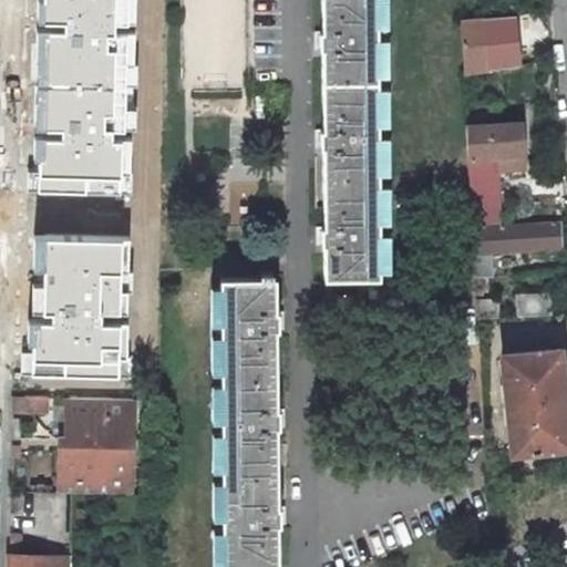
[(124,182),(132,0),(33,0),(26,177),(124,182)]
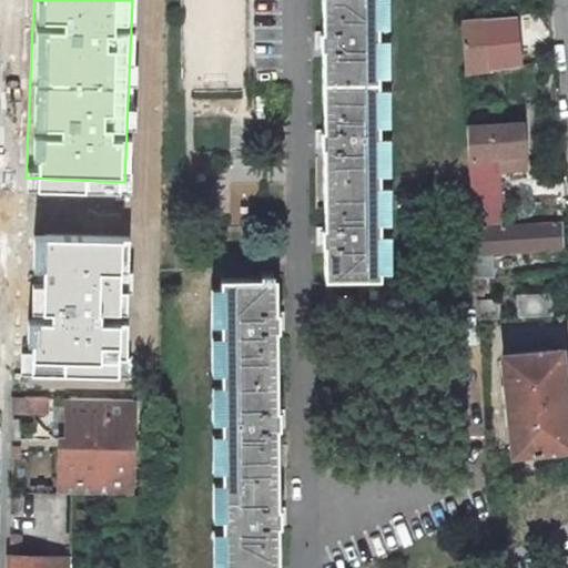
[(377,0),(322,0),(323,30),(320,30),(321,50),(323,50),(324,129),(321,129),(321,149),(324,148),(324,226),(322,226),(322,245),(325,245),(325,279),(381,277),(377,0)]
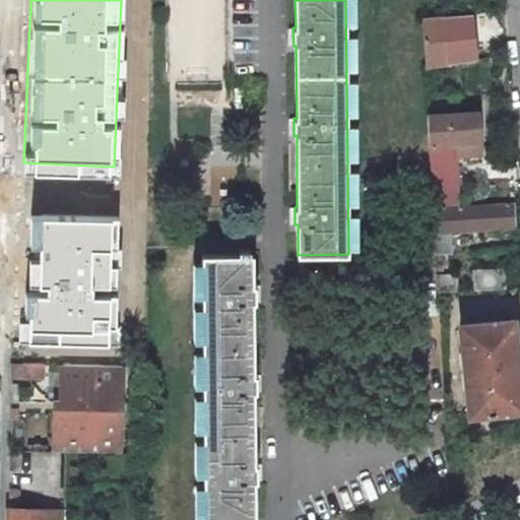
[(447,16),(450,43),(456,43),(460,40),(459,26),(458,14),(447,16)]
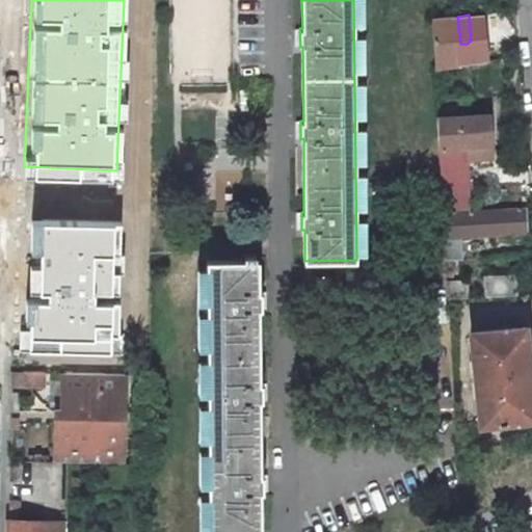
[(480,15),(469,15),(470,27),(481,26),(480,15)]
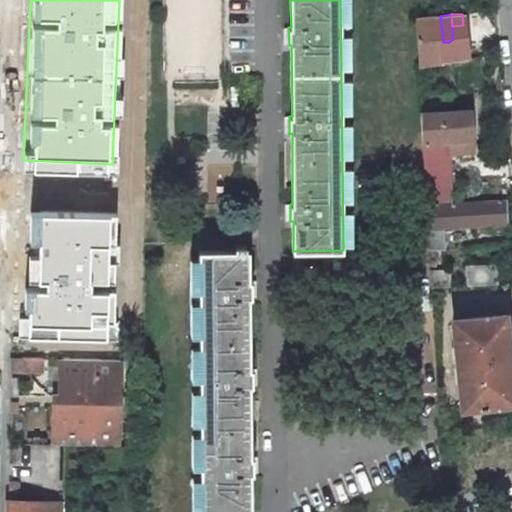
[(419,64),(445,62),(443,42),(440,16),(416,18),(419,64)]
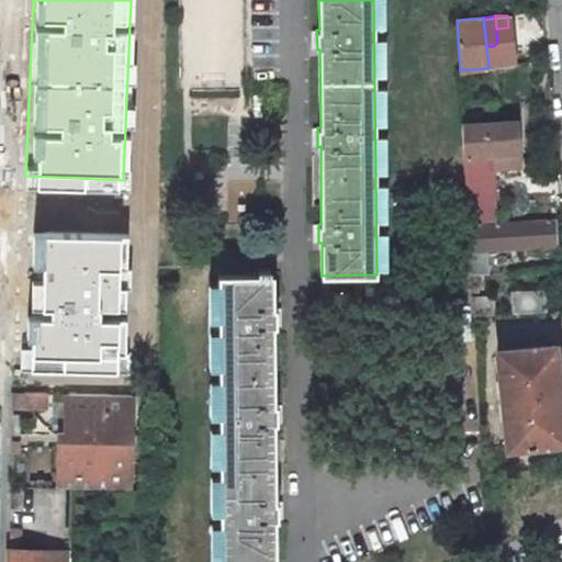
[(461,125),(468,222),(497,222),(497,217),(494,169),(520,167),(517,121),(461,125)]
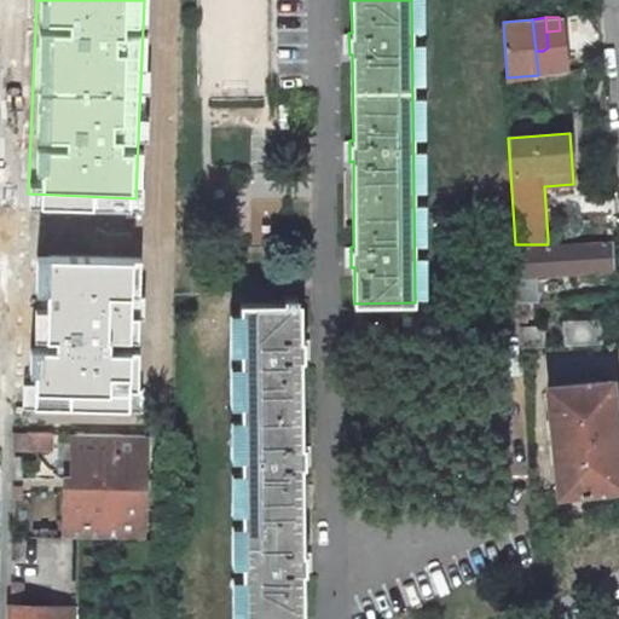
[(134,243),(27,241),(23,409),(131,411),(134,243)]
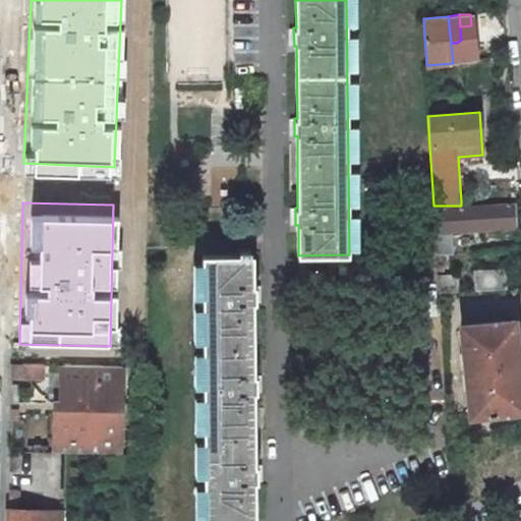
[(433,206),(431,206),(436,252),(452,251),(451,231),(515,227),(514,205),(461,206),(433,206)]
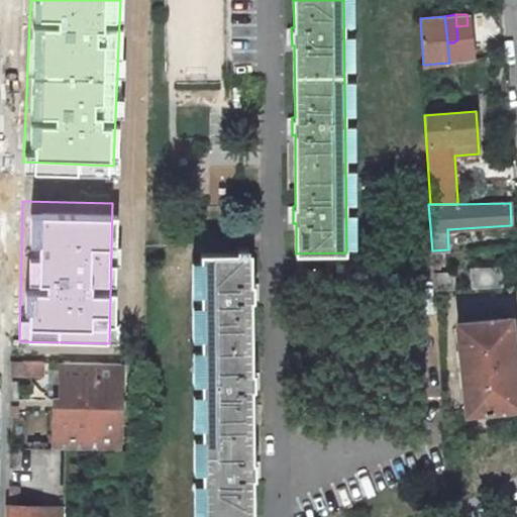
[(237,252),(201,252),(203,516),(253,516),(253,478),(255,478),(255,460),(253,460),(252,390),(254,389),(254,372),(252,372),(251,300),(253,300),(253,283),(251,283),(251,253),(248,252),(248,247),(237,248),(237,252)]
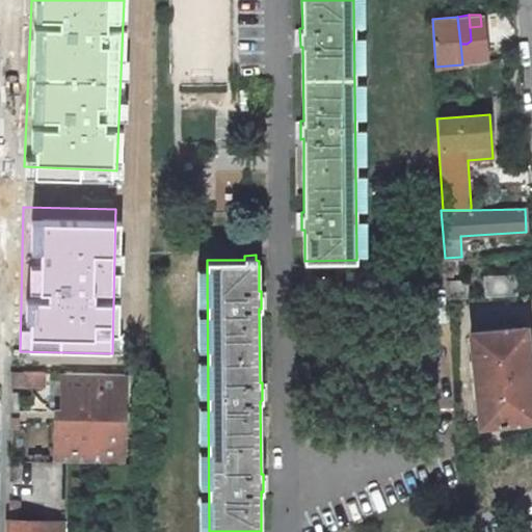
[(515,274),(484,275),(485,296),(516,295),(515,274)]
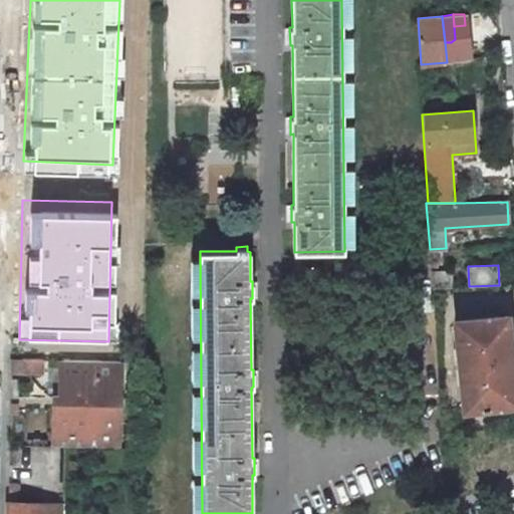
[(451,288),(450,271),(432,272),(433,289),(451,288)]
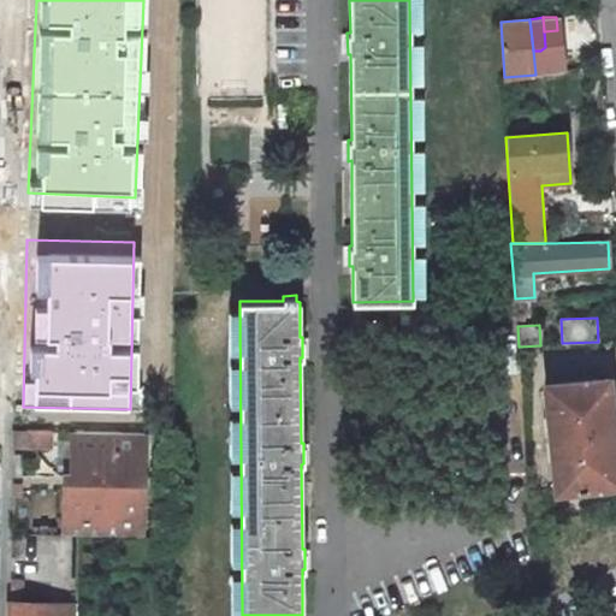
[(615,485),(615,438),(610,378),(545,385),(556,492),(615,485)]
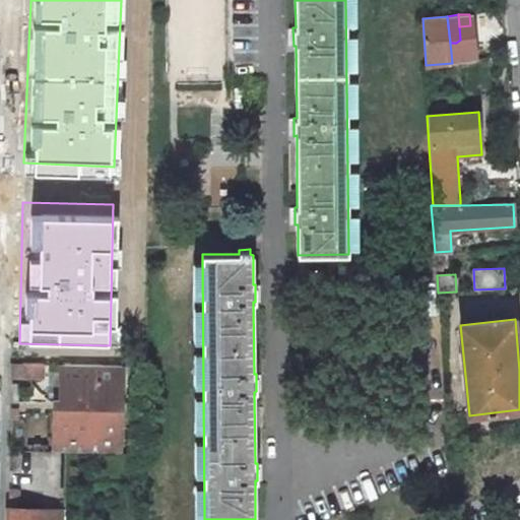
[(70,362),(96,362),(96,347),(70,348),(70,362)]
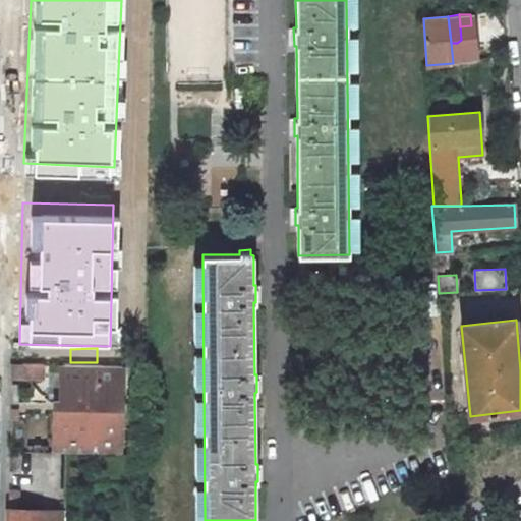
[(43,381),(43,364),(13,363),(13,380),(43,381)]
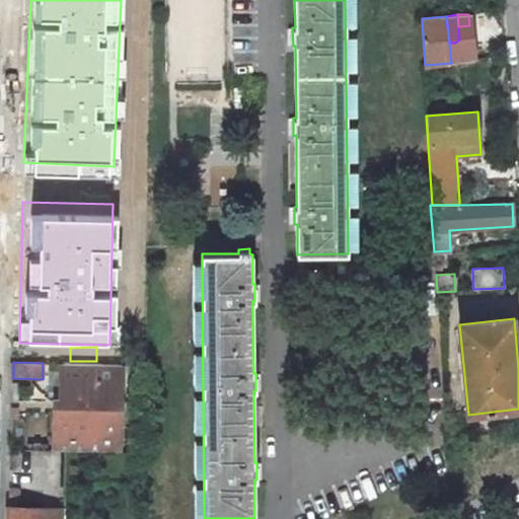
[(97,365),(71,364),(61,363),(61,397),(60,414),(54,414),(54,451),(120,452),(122,365),(97,365)]
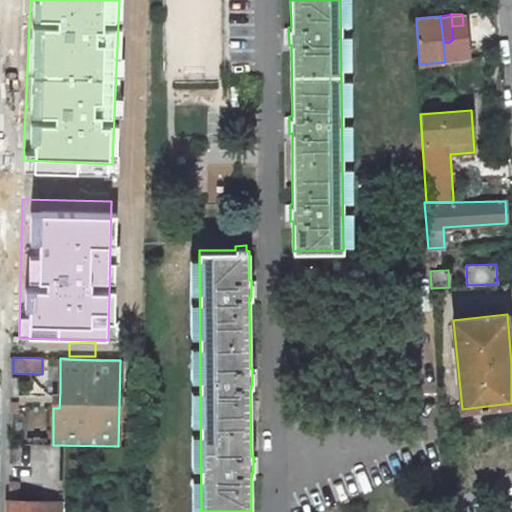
[(10,481),(8,511),(62,511),(62,502),(19,498),(19,482),(10,481)]
